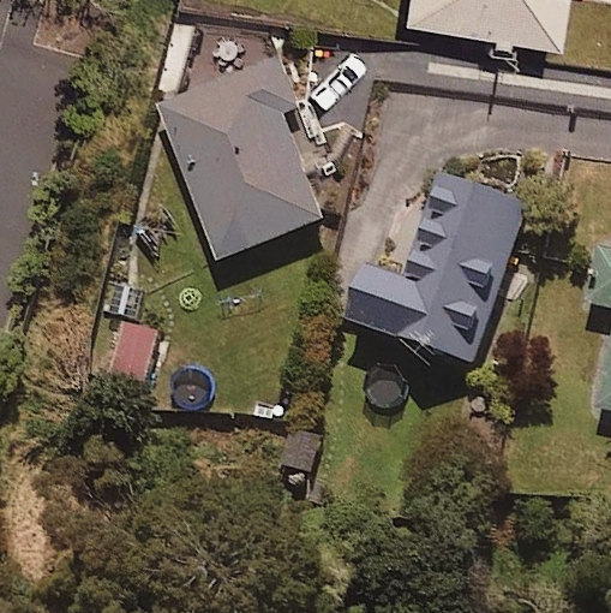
[(549,0),(399,0),(397,21),(545,35),(549,0)]
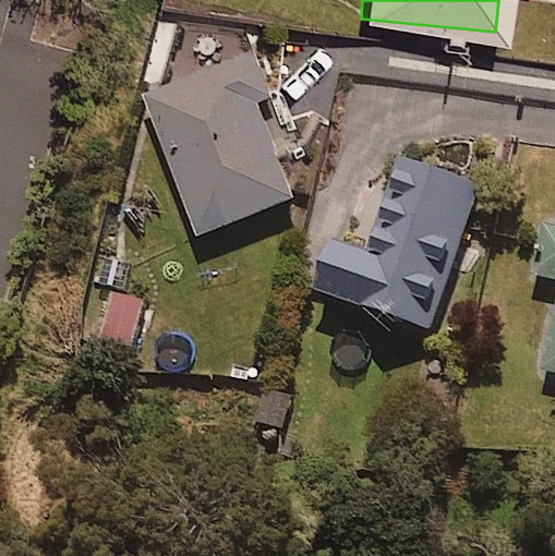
[(267,94),(251,52),(141,95),(195,234),(290,198),(252,99),(267,94)]
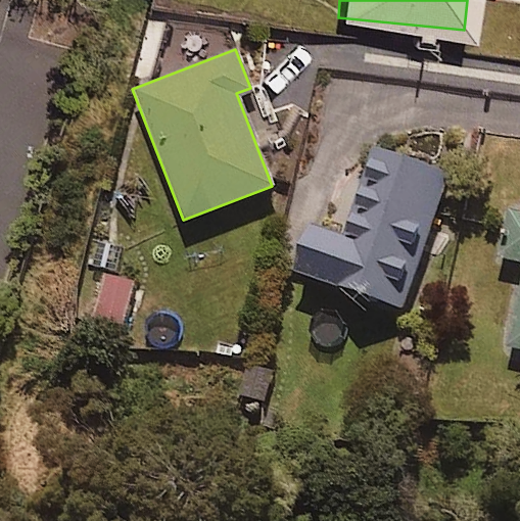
[(450,171),(374,145),(343,236),(300,222),(285,269),(403,309),(450,171)]
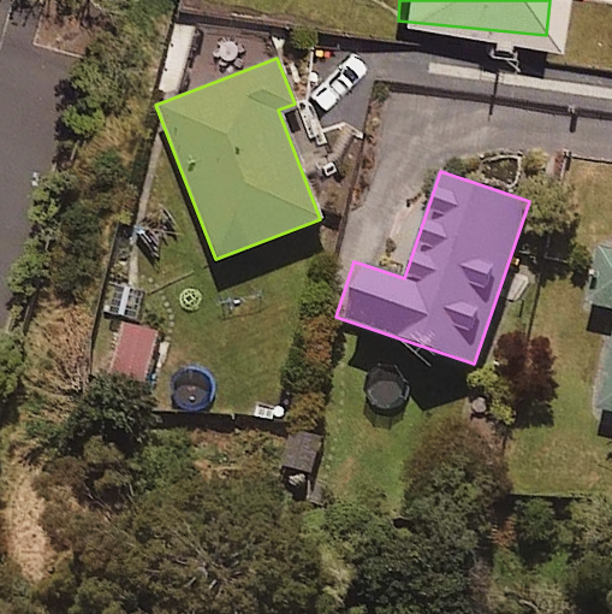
[(611,248),(604,247),(590,305),(611,310),(611,322),(593,406),(611,411),(611,248)]
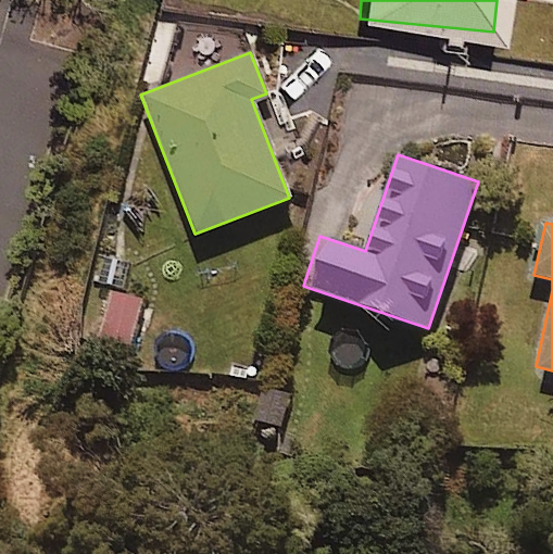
[(142,301),(109,293),(99,339),(132,347),(142,301)]
